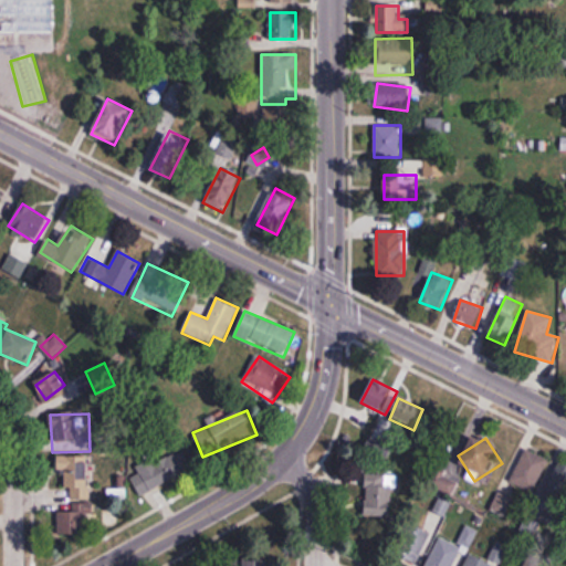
[(128,471),(139,496),(195,473),(185,449),(128,471)]
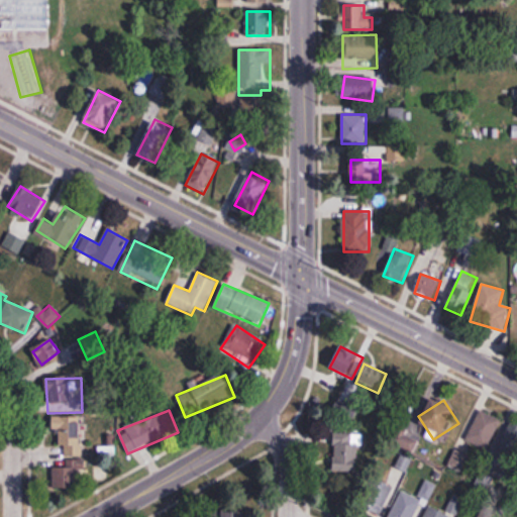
[(466,440),(486,451),(502,422),(482,411),(466,440)]
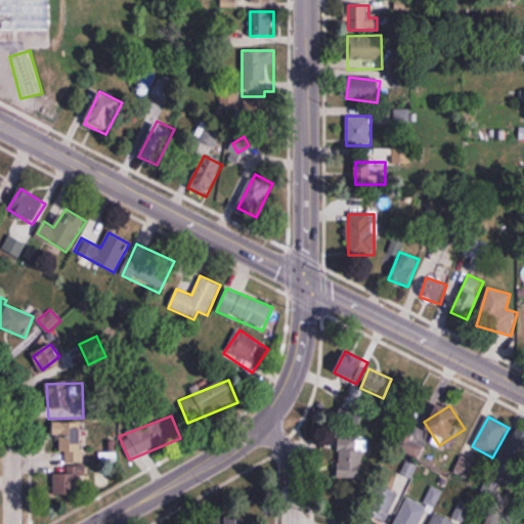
[(82,463),(82,422),(53,422),(53,463),(82,463)]
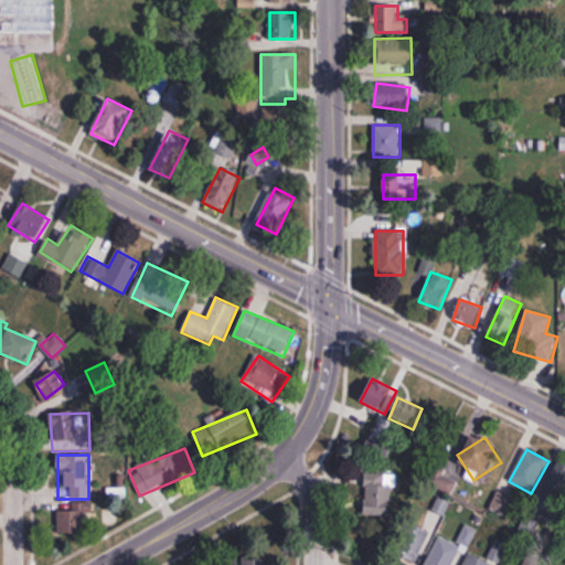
[(540,497),(556,507),(564,491),(564,462),(561,461),(540,497)]
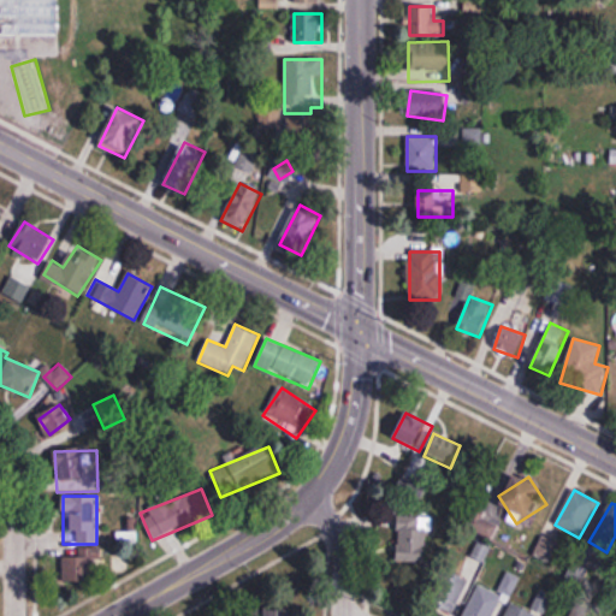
[(398,564),(428,564),(428,519),(398,519),(398,564)]
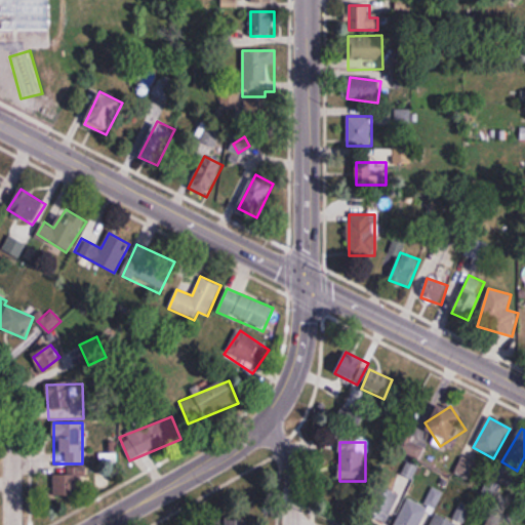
[(79,474),(53,474),(53,497),(79,497),(79,474)]
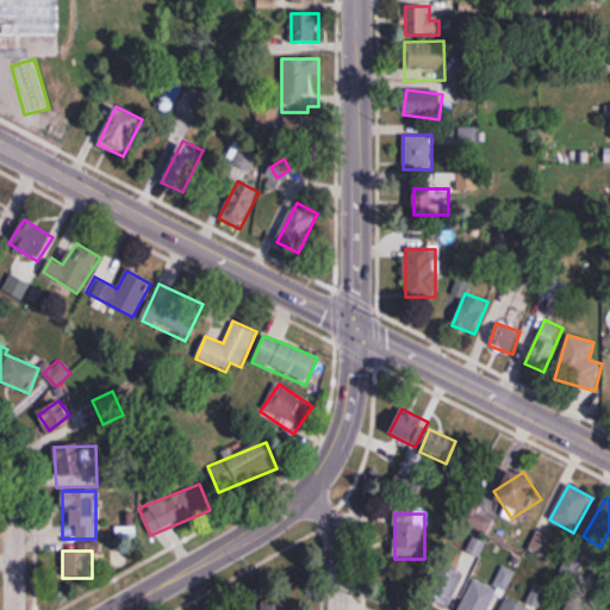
[(431,601),(449,609),(465,576),(446,568),(431,601)]
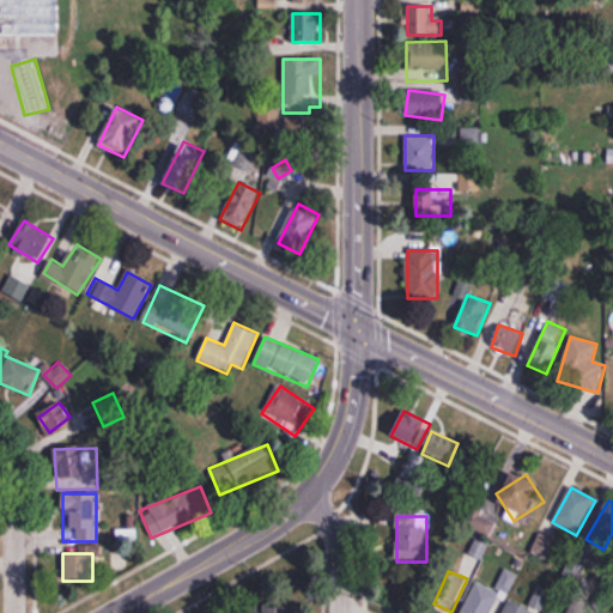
[(502,581),(513,584),(516,577),(505,574),(502,581)]
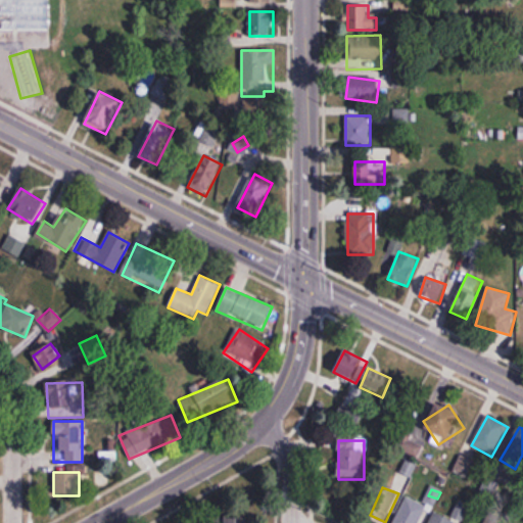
[(419,522),(427,507),(406,497),(393,522),(419,522)]
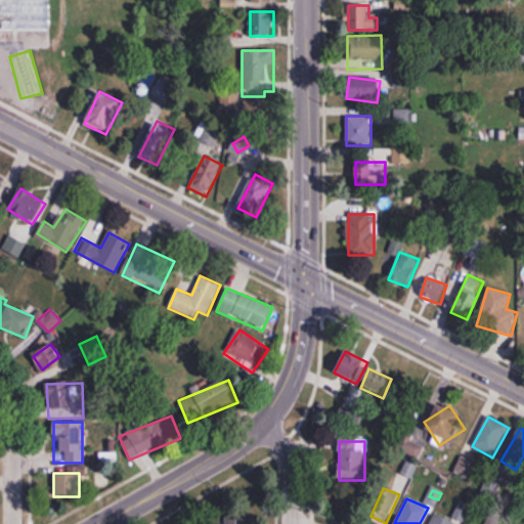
[(436,513),(430,523),(457,523),(467,506),(461,503),(452,520),(436,513)]
